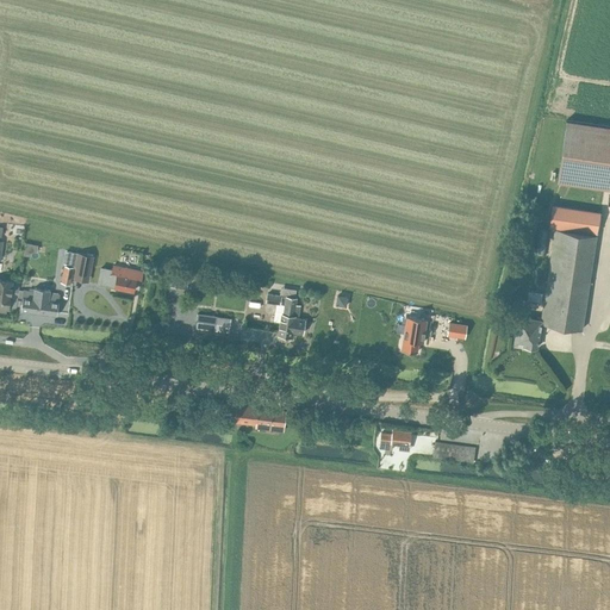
[(609,128),(566,122),(558,182),(602,190),(609,190),(609,128)]
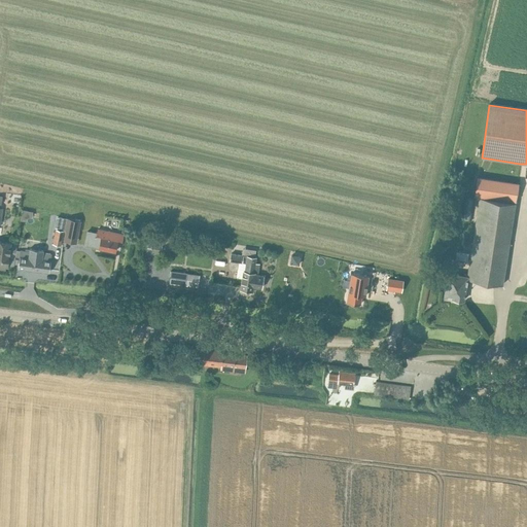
[(517,184),(478,178),(475,195),(514,201),(517,184)]
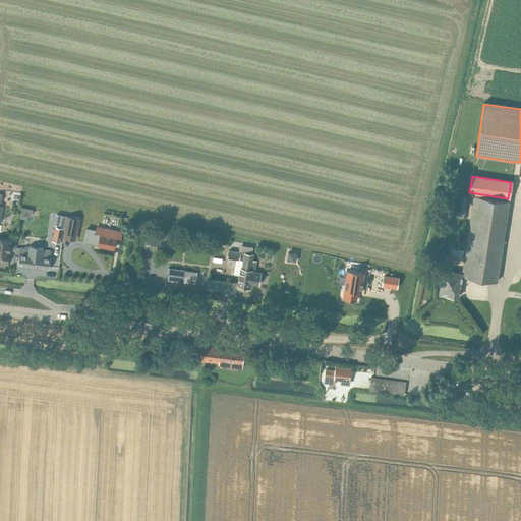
[(457,206),(456,214),(455,216),(465,218),(469,194),(459,193),(457,206)]
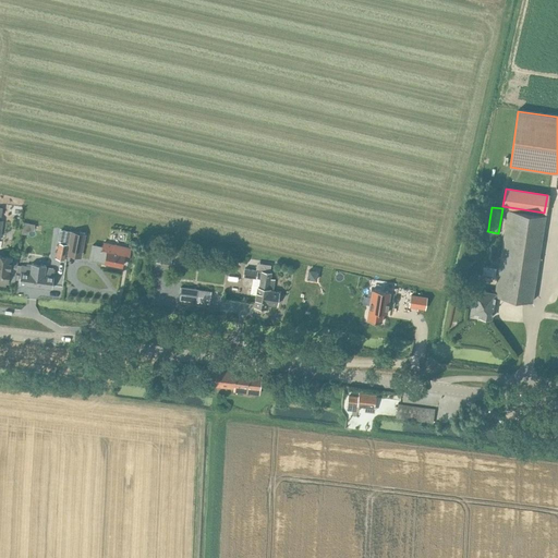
[(508,209),(494,292),(473,288),(469,314),(490,318),(495,295),(531,302),(546,215),(508,209)]
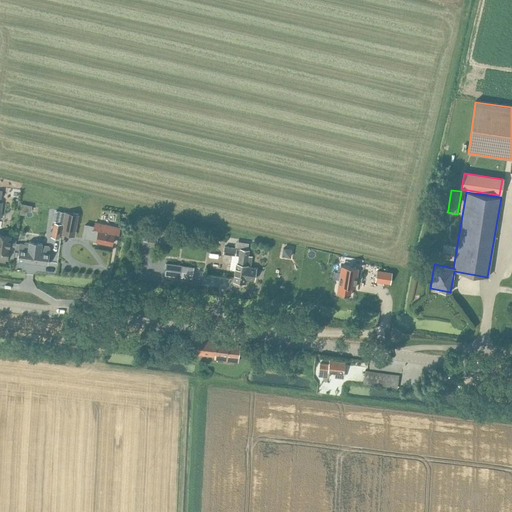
[(56,210),(51,237),(58,238),(61,224),(62,225),(65,212),(56,210)]
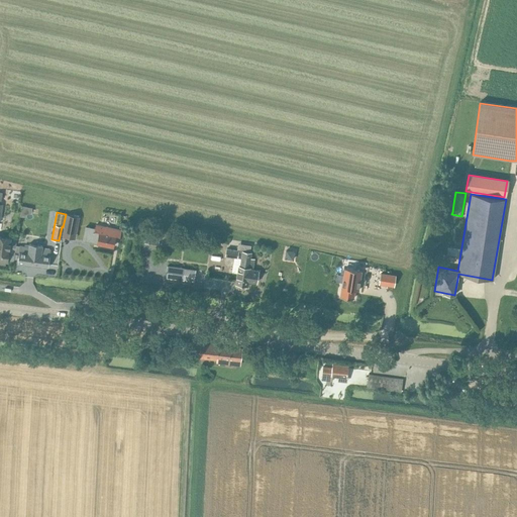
[(79,216),(66,214),(62,235),(75,238),(79,216)]
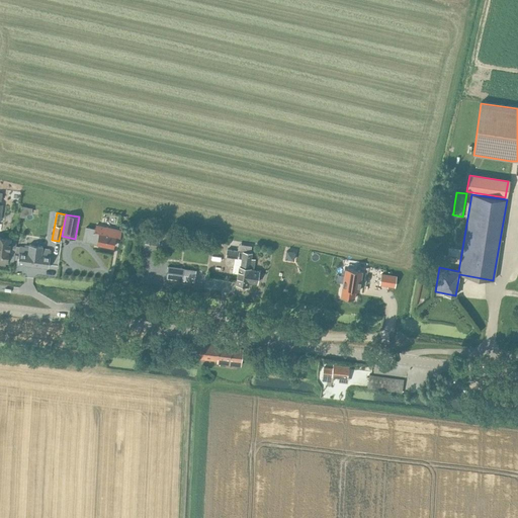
[(85,228),(83,241),(97,244),(112,247),(114,237),(120,238),(121,230),(115,229),(116,228),(100,226),(95,225),(94,229),(85,228)]
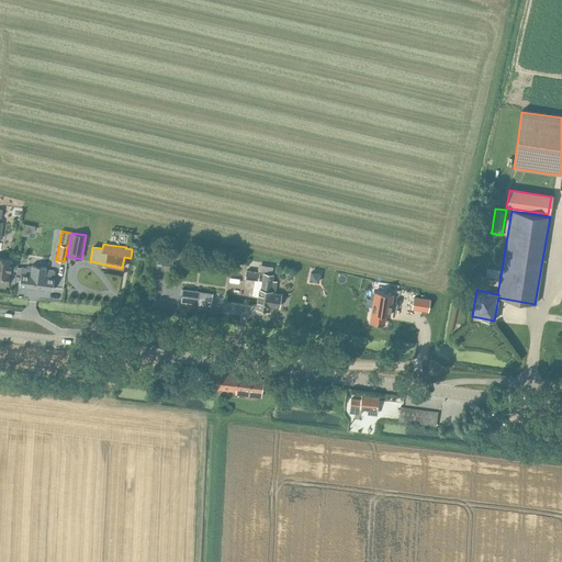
[(171,267),(173,258),(158,255),(156,263),(171,267)]
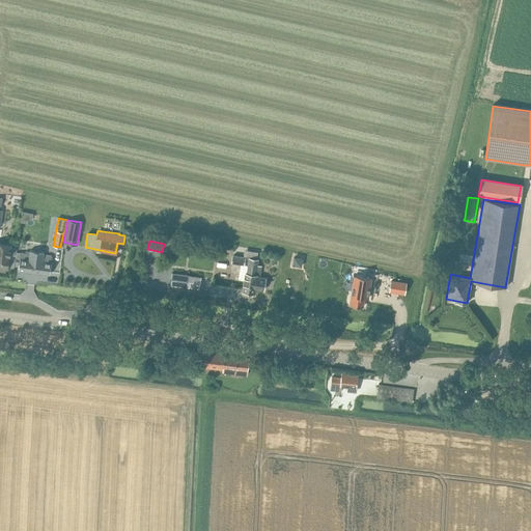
[(0,271),(4,271),(5,270),(5,269),(14,270),(18,245),(12,245),(10,261),(8,260),(9,251),(10,244),(0,242),(0,271)]
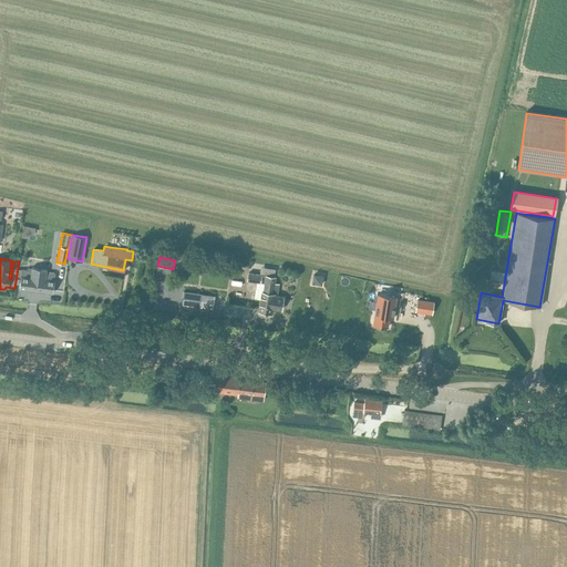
[(21,269),(19,288),(35,290),(52,292),(54,274),(45,272),(45,269),(39,268),(30,267),(30,270),(21,269)]
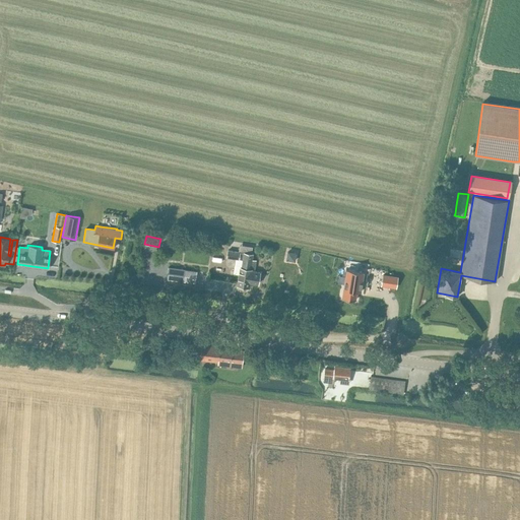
[(225,257),(235,259),(233,273),(238,274),(237,285),(249,287),(250,283),(258,284),(259,272),(254,271),(256,260),(252,259),(252,253),(251,253),(252,247),(239,245),(238,251),(226,250),(225,257)]
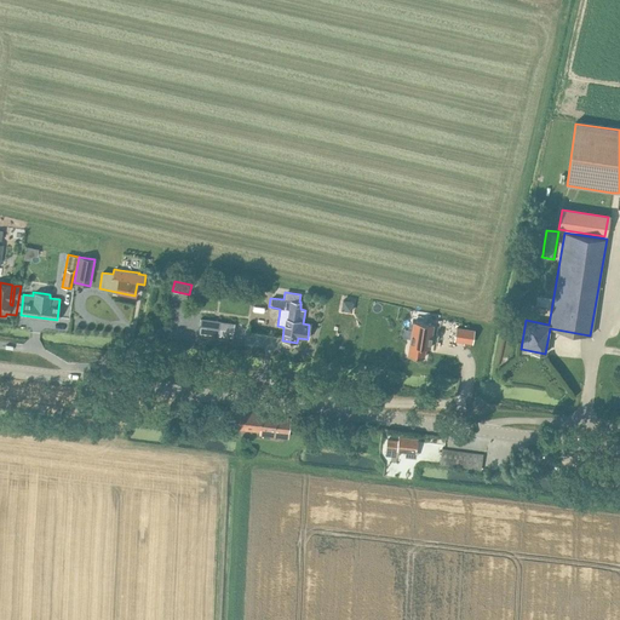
[(343,299),(340,309),(351,311),(352,300),(343,299)]
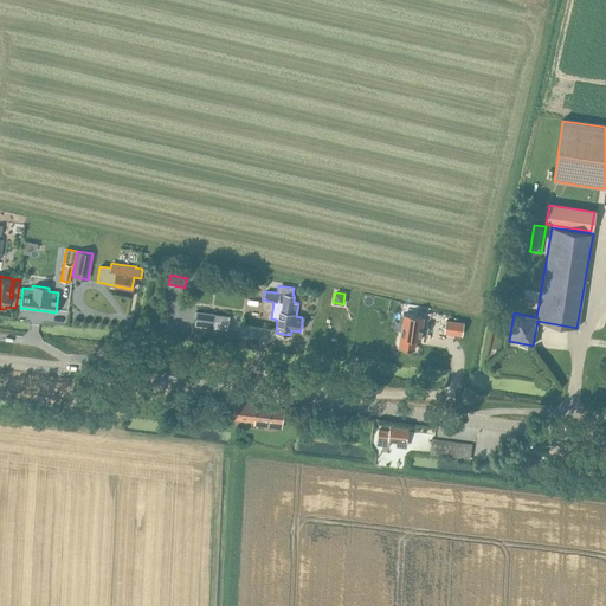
[(195,311),(194,326),(227,330),(229,316),(195,311)]
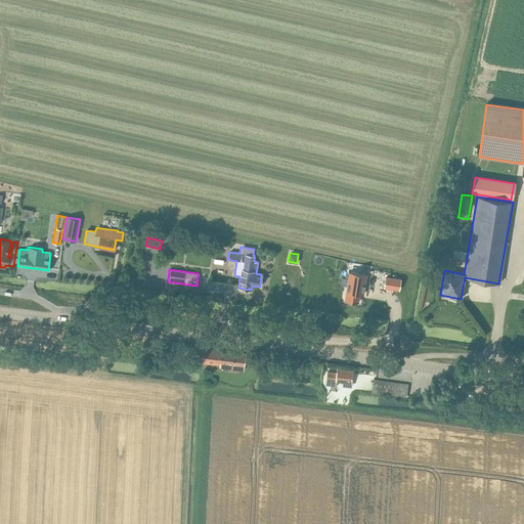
[(345,292),(344,300),(358,302),(359,294),(363,294),(366,274),(362,273),(348,271),(345,292)]
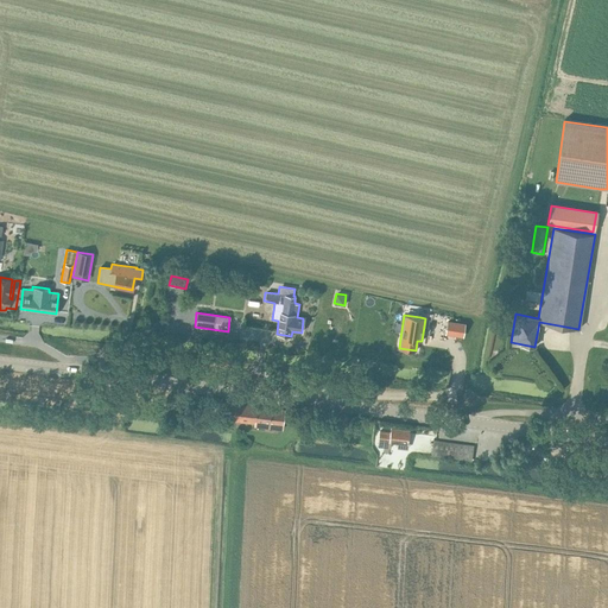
[(163,322),(149,320),(147,329),(162,331),(163,322)]
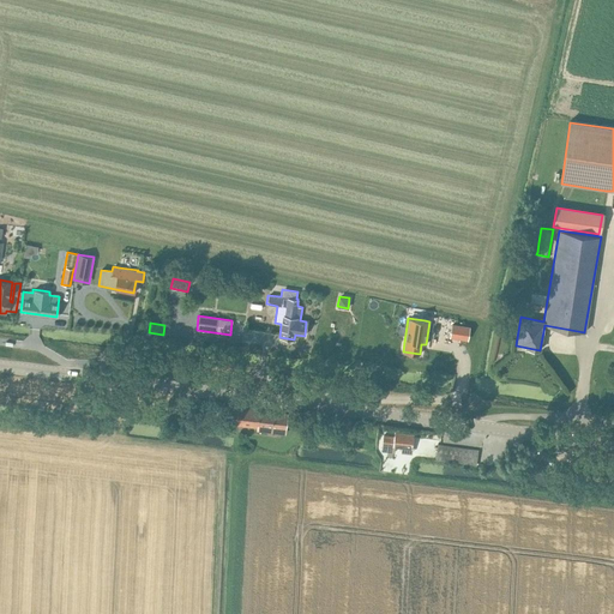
[(451,324),(450,337),(467,339),(467,338),(469,327),(469,326),(451,324)]
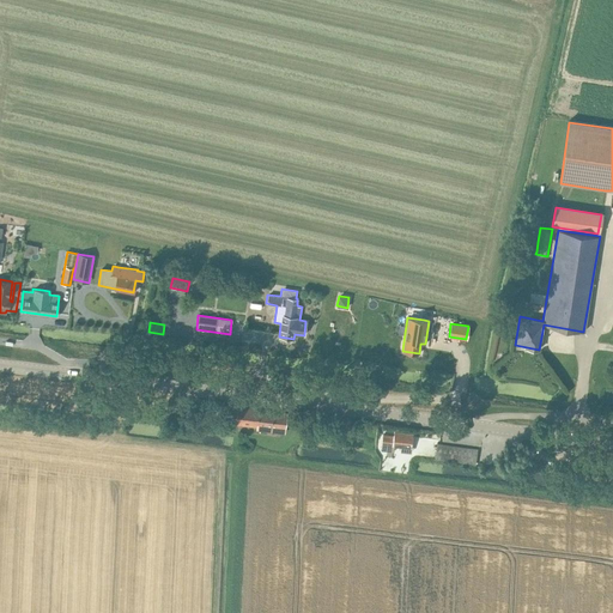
[(286,413),(225,406),(223,422),(256,426),(256,429),(284,432),(286,413)]
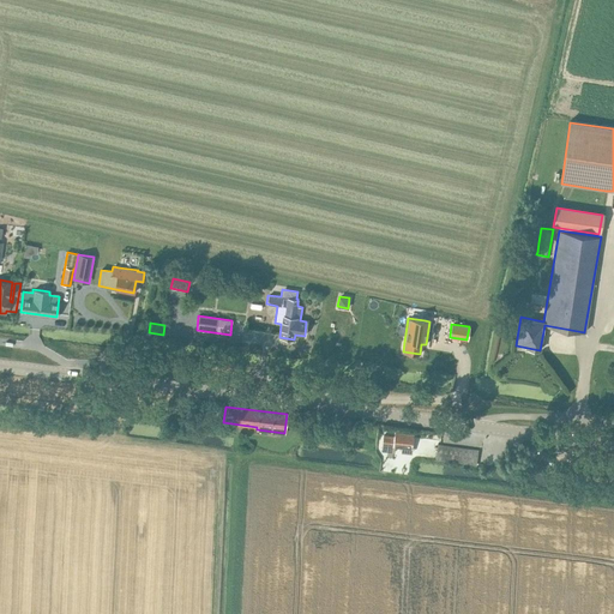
[(383,435),(381,446),(381,450),(395,451),(395,446),(402,446),(401,452),(411,453),(411,447),(414,433),(395,432),(393,437),(383,435)]
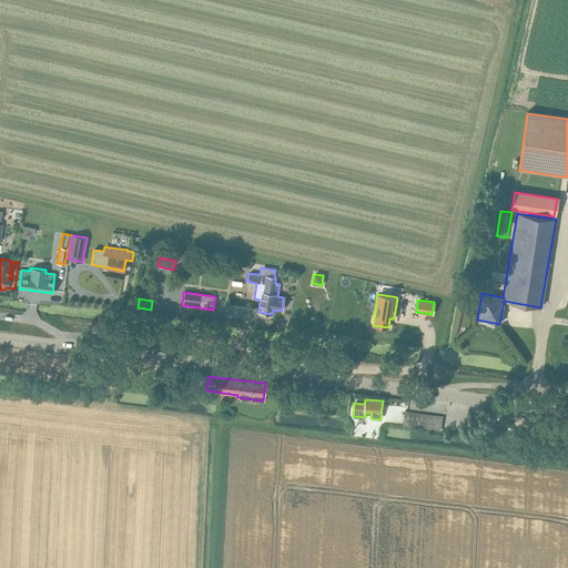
[(403,425),(440,429),(443,415),(405,411),(403,425)]
